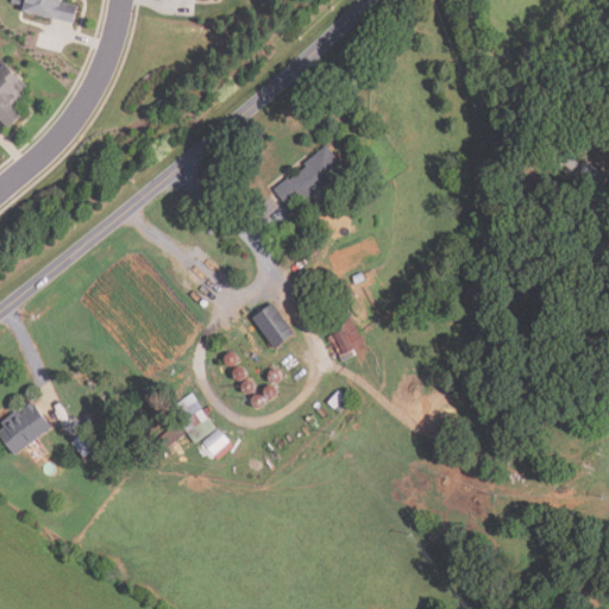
[(75,25),(80,6),(66,2),(66,0),(13,0),(13,4),(27,6),(26,13),(75,25)]
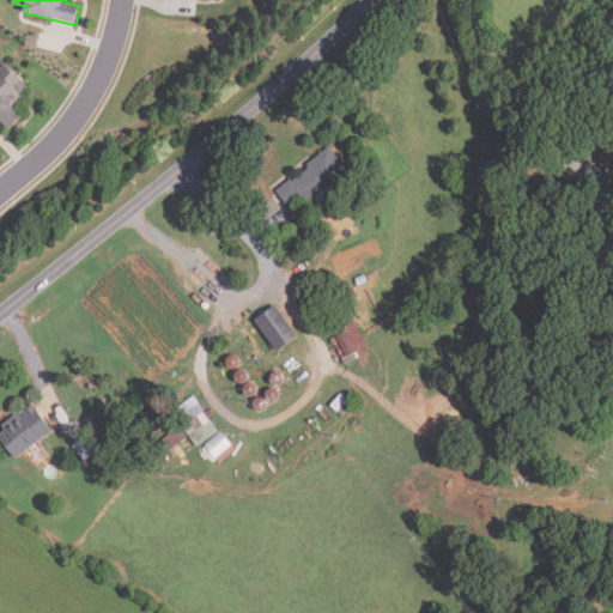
[(24,116),(14,107),(24,98),(20,93),(29,86),(8,64),(0,71),(0,116),(11,128),(24,116)]
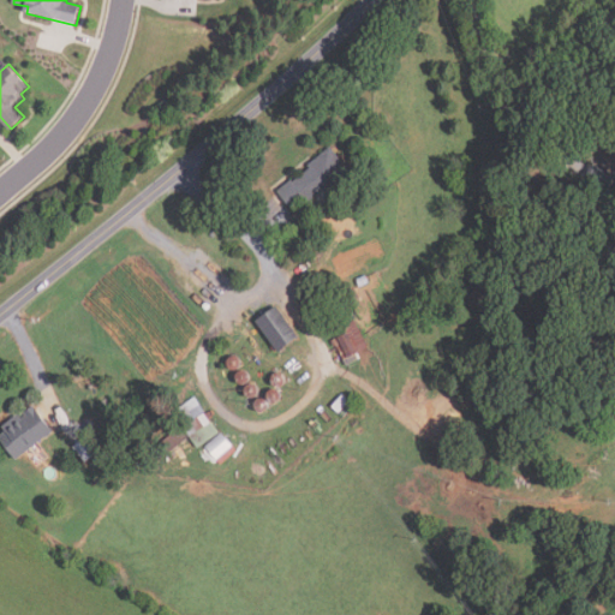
[(614,177),(603,165),(608,160),(603,155),(614,142),(614,177)]
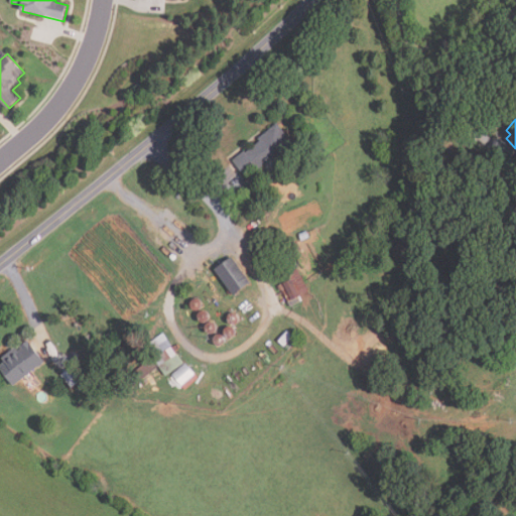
[(232,159),(246,178),(292,144),(278,125),(232,159)]
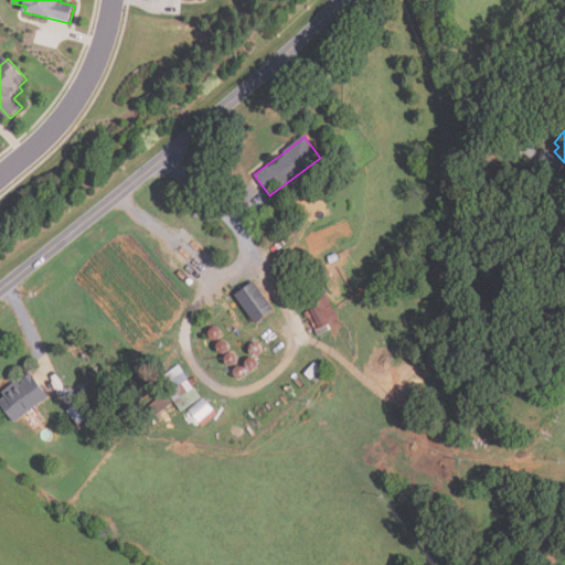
[(235,296),(255,324),(274,311),(254,283),(235,296)]
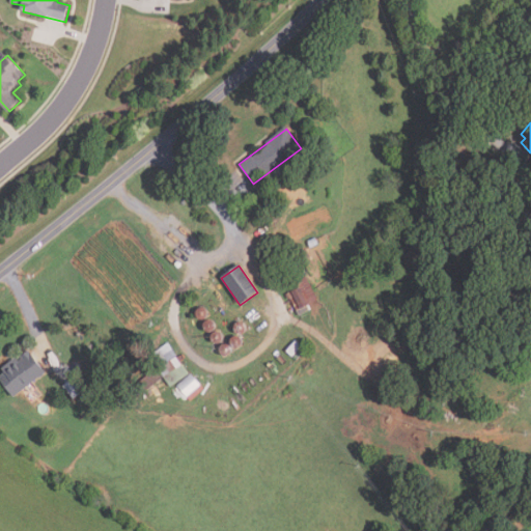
[(317,301),(306,278),(287,287),(300,310),(317,301)]
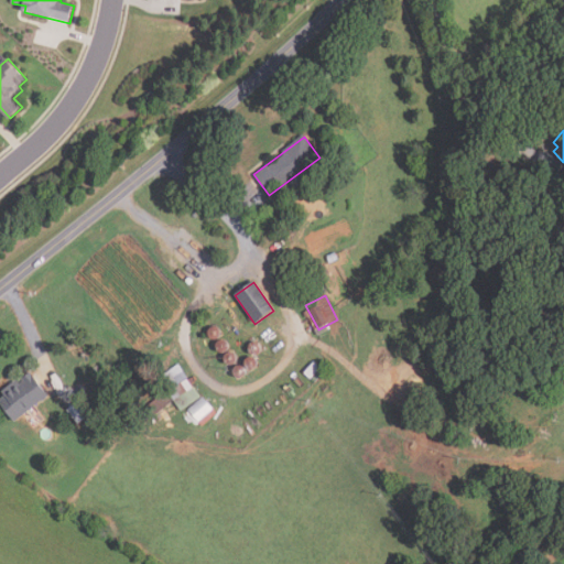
[(212,338),(210,337),(209,336),(208,334),(208,332),(209,329),(210,328),(213,327),(215,326),(217,326),(218,327),(220,329),(221,331),(221,333),(220,335),(219,337),(218,338),(216,339),(214,339),(212,338)]
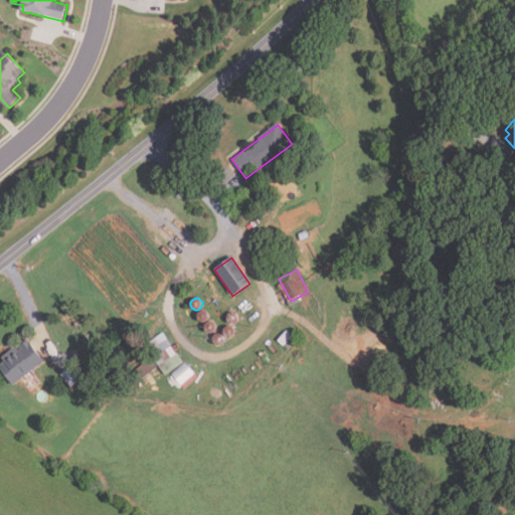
[(200,321),(199,320),(198,318),(197,316),(197,315),(198,313),(199,311),(201,310),(203,310),(205,310),(206,311),(208,312),(209,314),(209,316),(208,318),(207,320),(206,321),(204,321),(202,321),(200,321)]
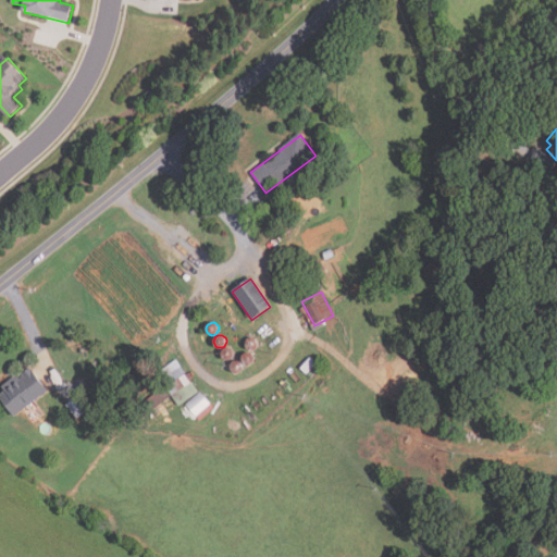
[(250,349),(248,348),(247,347),(247,345),(247,343),(248,341),(249,339),(250,338),(252,337),(255,337),(257,338),(258,341),(259,342),(259,344),(259,346),(258,348),(256,349),(255,350),(252,350),(250,349)]
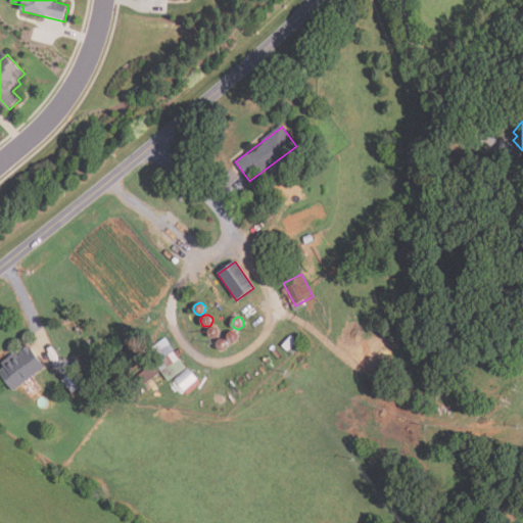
[(211,337),(210,336),(209,335),(208,333),(208,331),(209,329),(210,328),(212,327),(214,326),(216,327),(218,327),(220,329),(221,330),(221,332),(220,334),(219,336),(218,337),(216,338),(214,338),(211,337)]
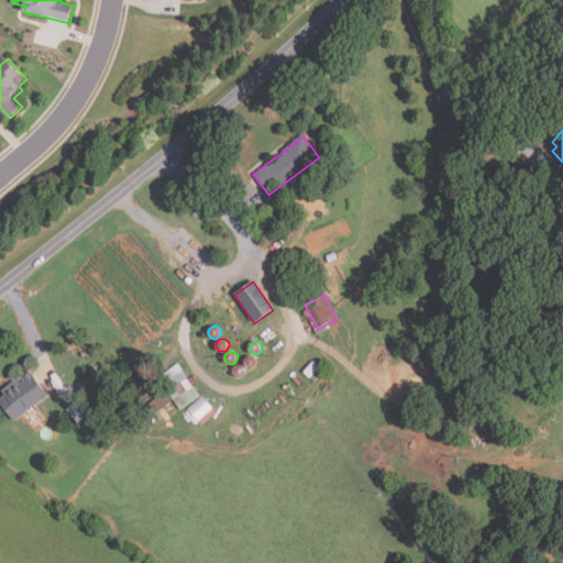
[(249,368),(247,367),(246,365),(245,363),(245,362),(246,360),(247,357),(250,356),(251,356),(253,356),(255,357),(257,359),(257,361),(258,363),(257,365),(256,367),(255,368),(253,370),(251,370),(249,368)]
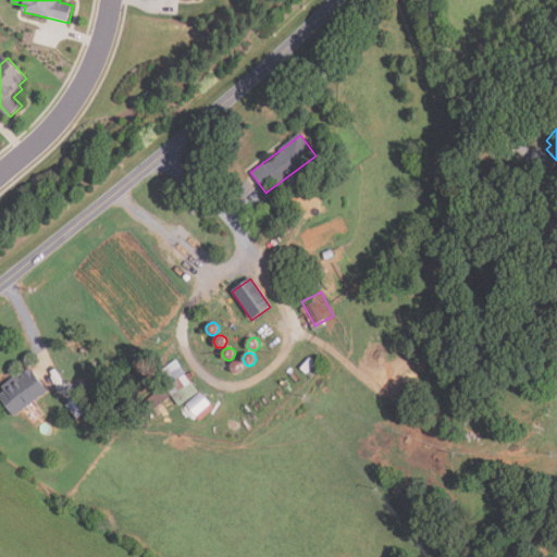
[(319,364),(310,358),(301,370),(310,376),(319,364)]
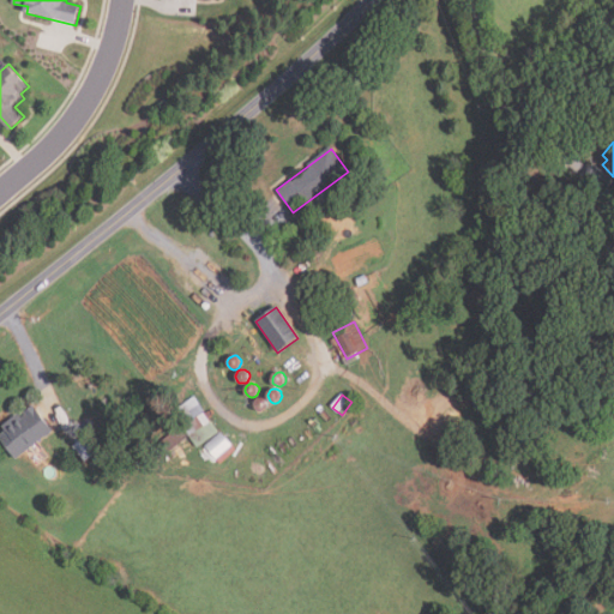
[(198,447),(220,432),(196,396),(173,411),(198,447)]
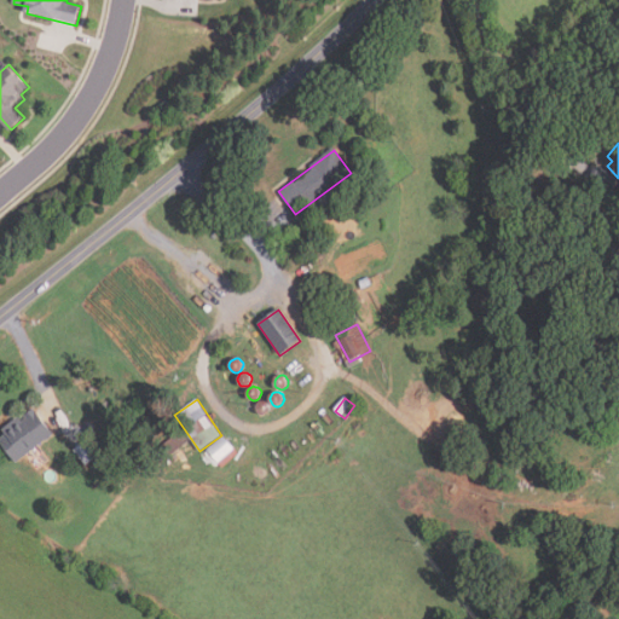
[(260,415),(259,412),(258,411),(256,409),(256,406),(258,404),(259,403),(261,401),(264,401),(265,401),(267,403),(270,404),(271,406),(271,409),(270,411),(268,412),(267,414),(265,415),(262,415),(260,415)]
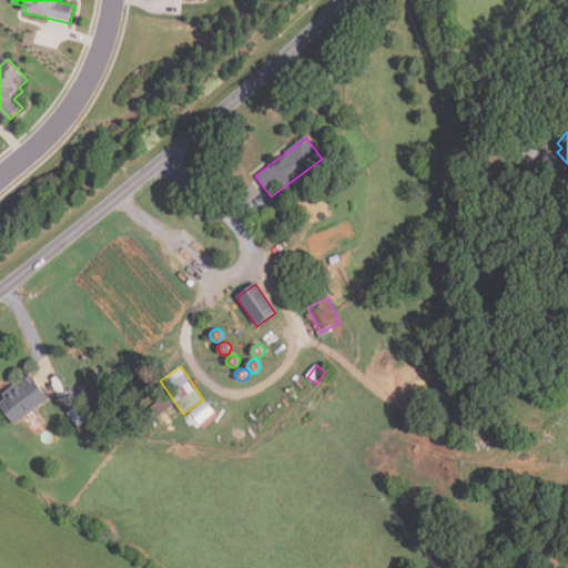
[(48,399),(30,374),(0,396),(0,407),(13,425),(48,399)]
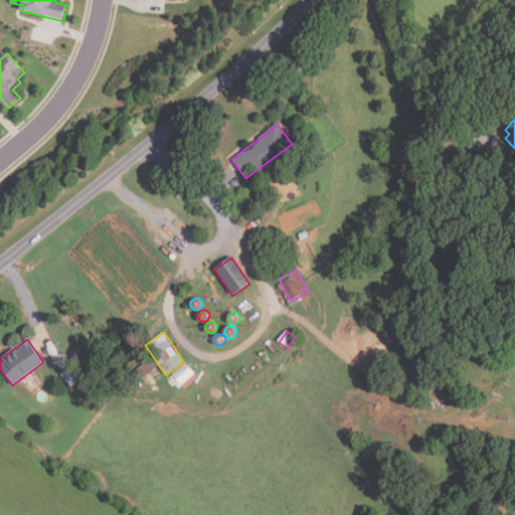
[(159,365),(128,390),(121,382),(152,357),(159,365)]
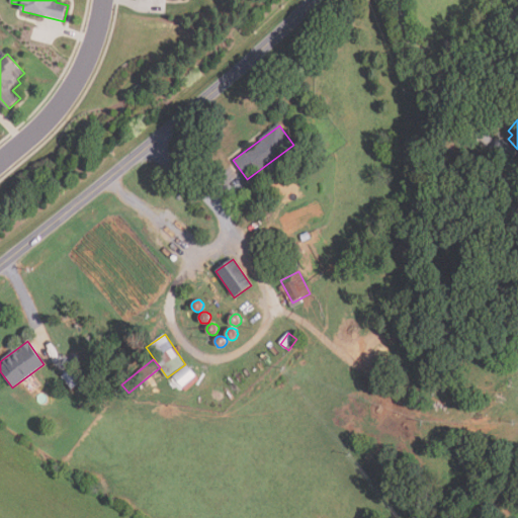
[(200,379),(186,391),(174,376),(188,364),(200,379)]
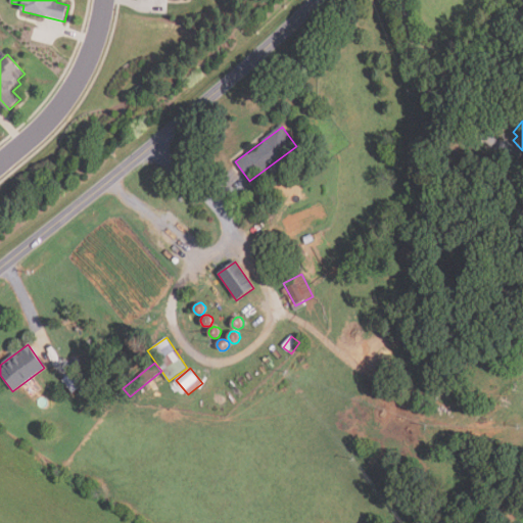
[(90,384),(84,374),(91,370),(97,381),(90,384)]
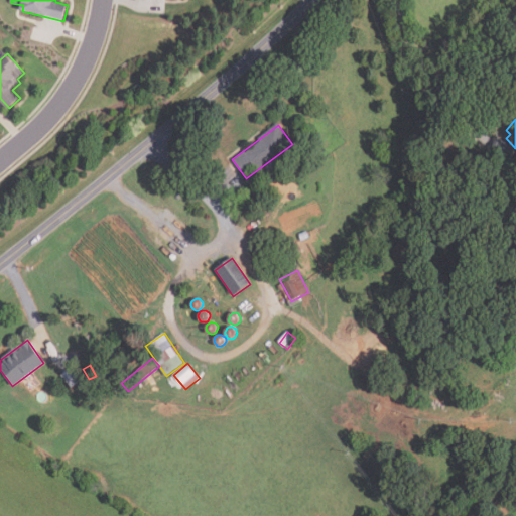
[(82,380),(72,388),(61,374),(73,367),(82,380)]
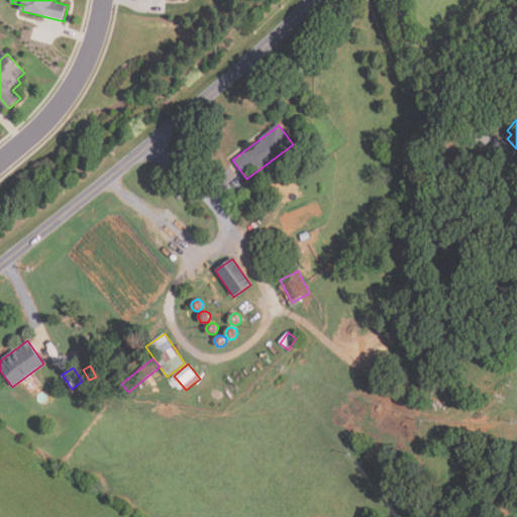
All buildings are outlined.
